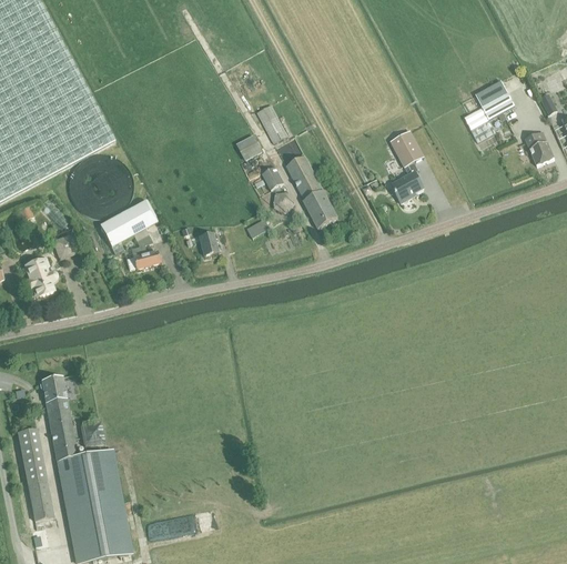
[(0,200),(113,140),(37,0),(0,0),(0,200)]
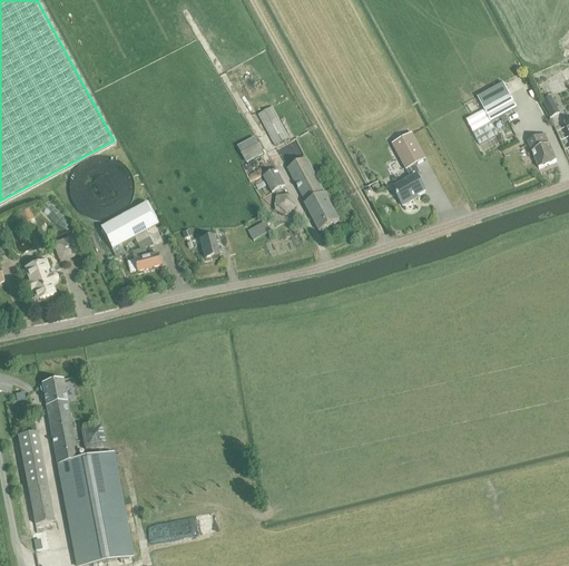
[(566,84),(559,68),(548,74),(550,79),(556,77),(560,87),(566,84)]
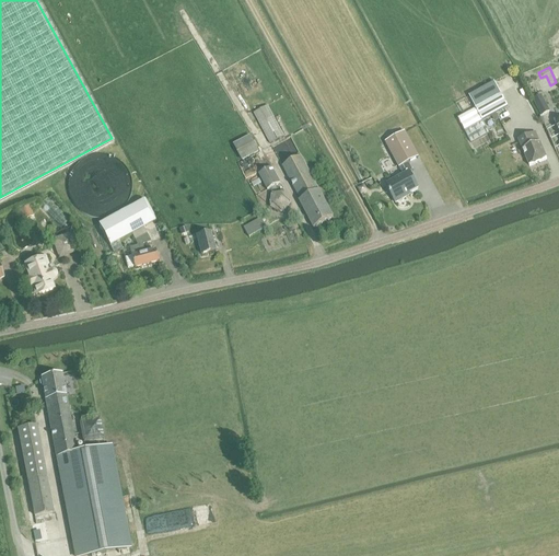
[(475,104),(456,115),(470,140),(488,130),(481,118),(491,113),(496,111),(507,104),(493,79),(468,92),(475,104)]
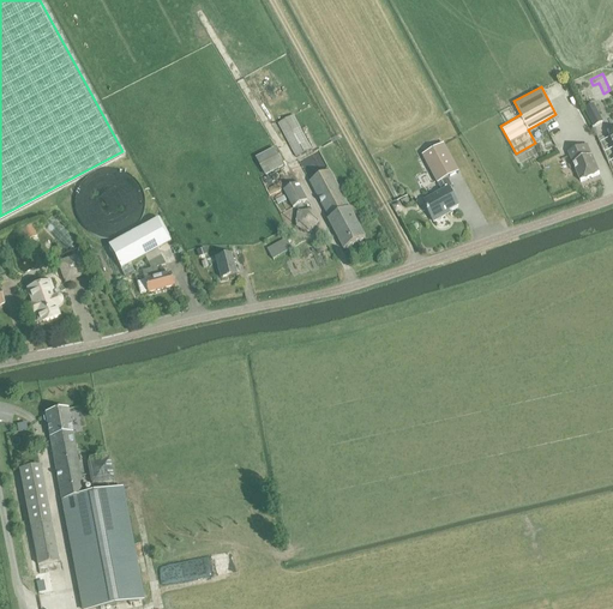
[(593,101),(583,106),(593,124),(602,119),(593,101)]
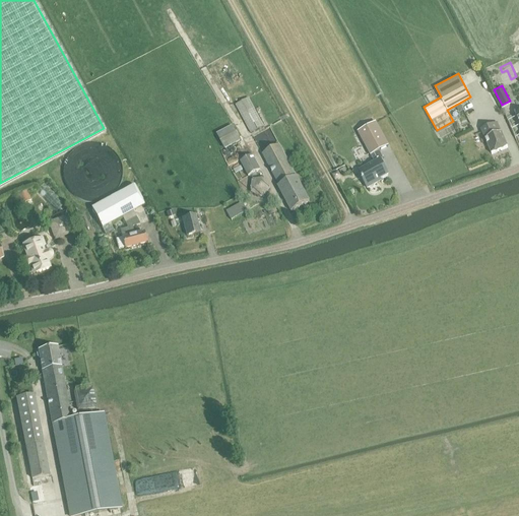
[(250,131),(263,124),(247,94),(235,103),(250,131)]
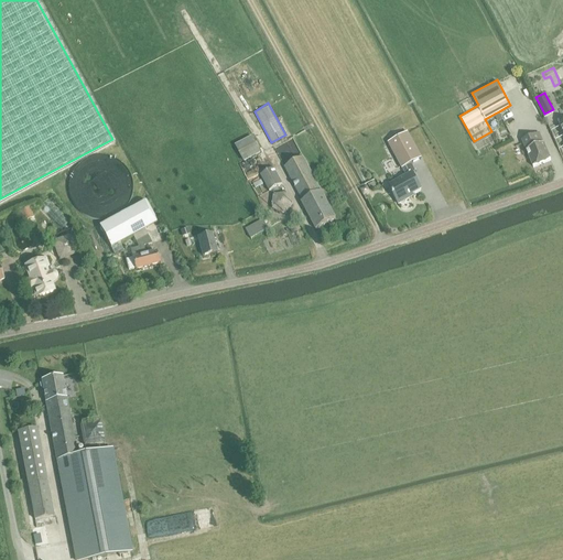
[(407,130),(387,141),(404,173),(389,181),(392,189),(391,190),(397,201),(400,200),(401,200),(403,200),(404,198),(404,196),(408,195),(407,193),(420,186),(411,170),(414,168),(410,160),(420,155),(407,130)]
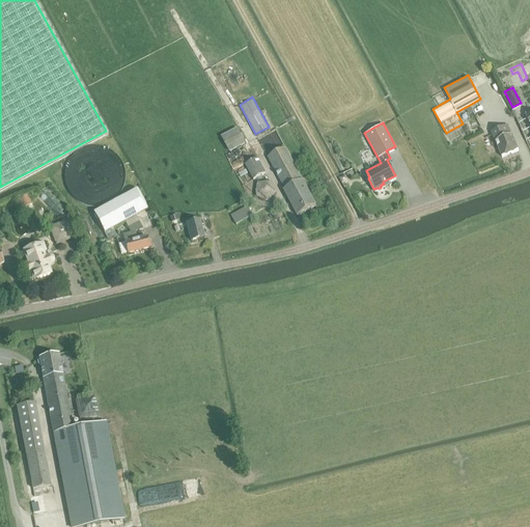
[(500,154),(518,146),(507,122),(490,129),(500,154)]
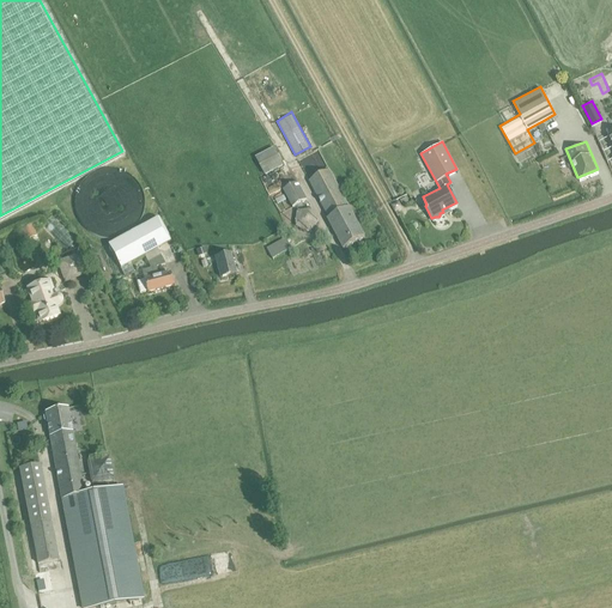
[(265,171),(282,162),(273,144),(255,153),(265,171)]
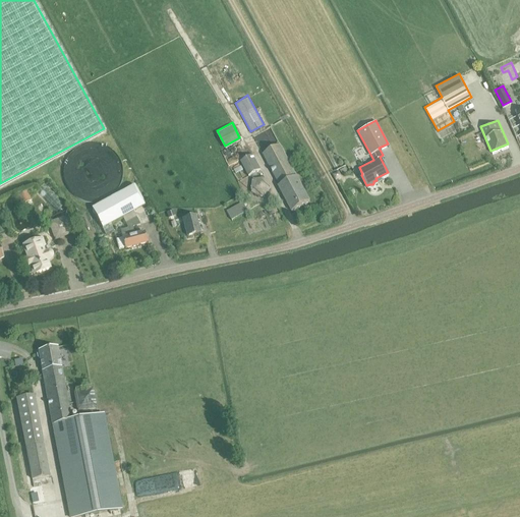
[(262,152),(278,182),(296,172),(279,141),(262,152)]
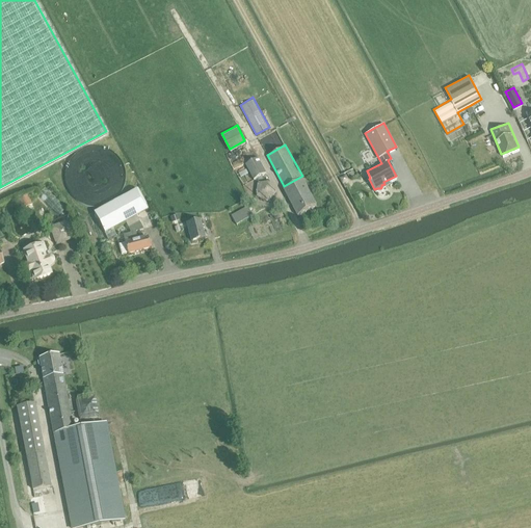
[(253,178),(265,170),(257,155),(244,161),(253,178)]
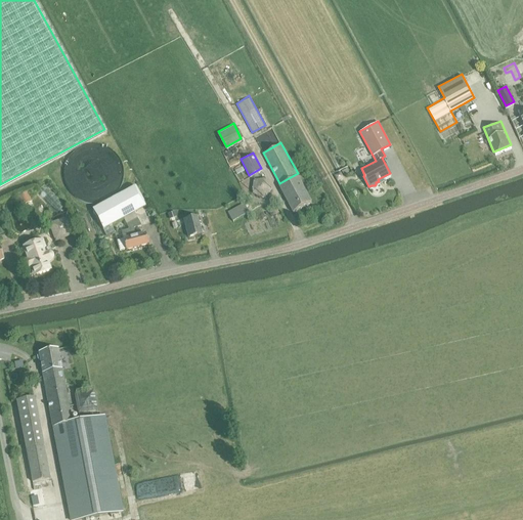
[(312,201),(298,173),(279,183),(278,184),(293,211),(312,201)]
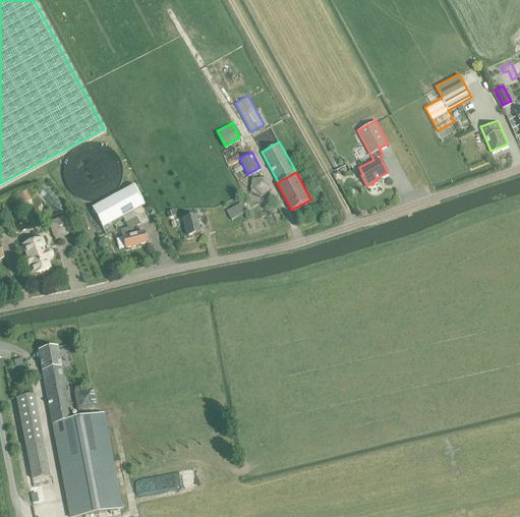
[(251,177),(250,188),(251,190),(263,196),(265,195),(270,186),(270,184),(266,176),(265,175),(252,176),(251,177)]
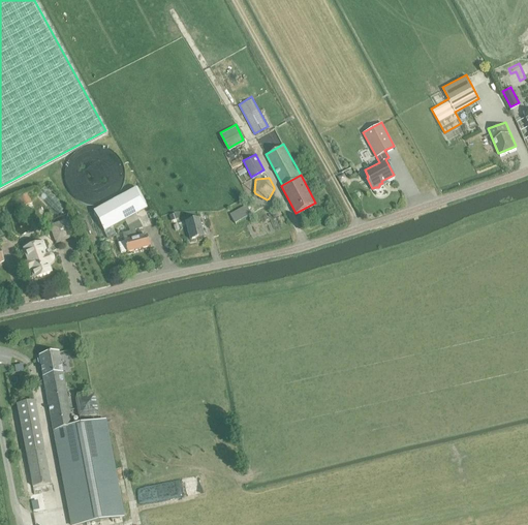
[(56,213),(64,205),(44,183),(35,191),(56,213)]
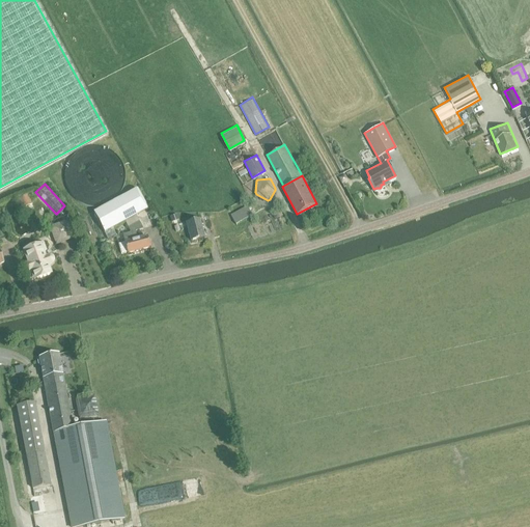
[(134,228),(142,226),(135,214),(147,205),(137,186),(92,210),(104,230),(123,219),(129,230),(121,231),(123,240),(117,242),(120,251),(127,249),(127,251),(148,244),(145,233),(136,237),(134,228)]
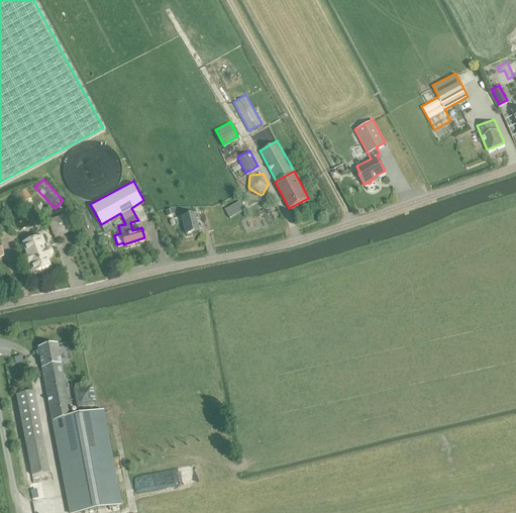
[(26,188),(17,191),(20,201),(29,197),(26,188)]
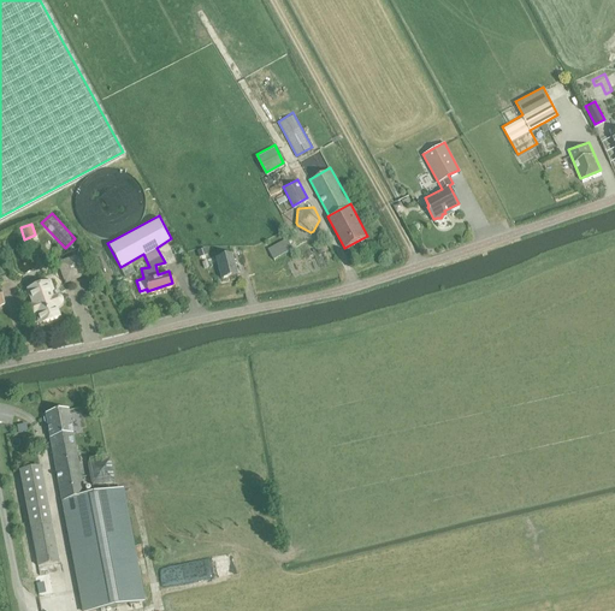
[(273,257),(293,245),(287,235),(267,247),(273,257)]
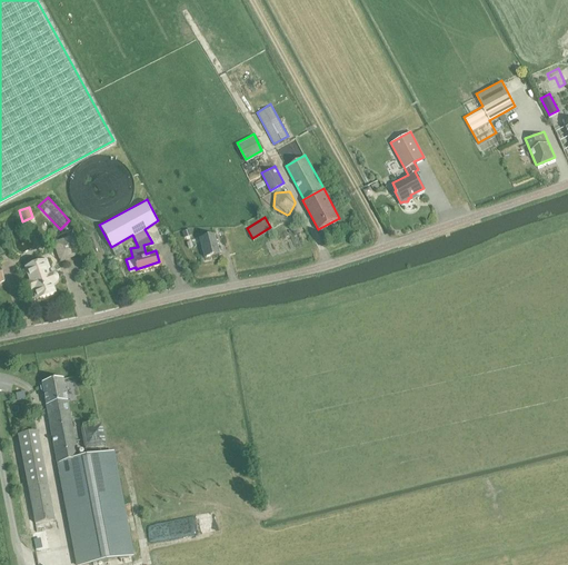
[(202,255),(218,251),(212,231),(198,236),(202,255)]
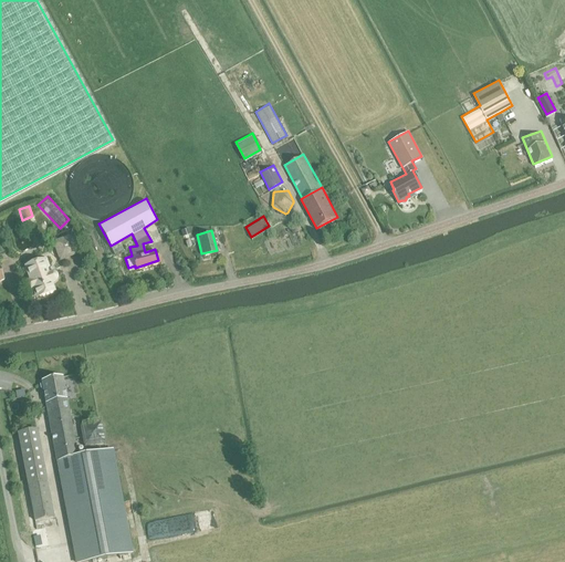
[(52,239),(59,259),(79,252),(72,232),(52,239)]
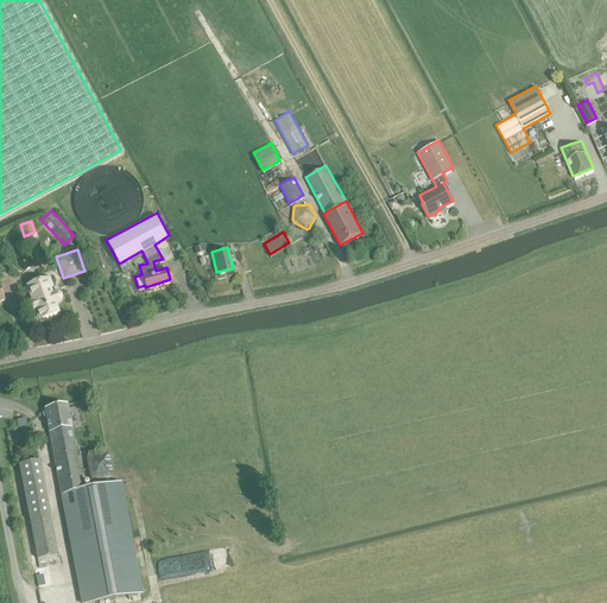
[(26,284),(31,296),(29,299),(27,302),(27,304),(29,306),(31,308),(33,308),(38,305),(42,316),(57,310),(54,300),(57,299),(58,297),(59,294),(59,292),(58,290),(56,289),(54,289),(50,290),(49,285),(51,283),(49,275),(26,284)]
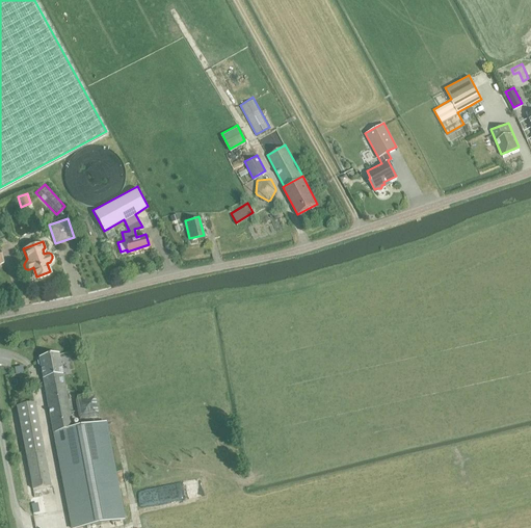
[(37,358),(36,359),(36,363),(40,364),(52,430),(54,430),(72,527),(122,517),(115,482),(104,420),(72,426),(58,352),(37,355),(37,358)]
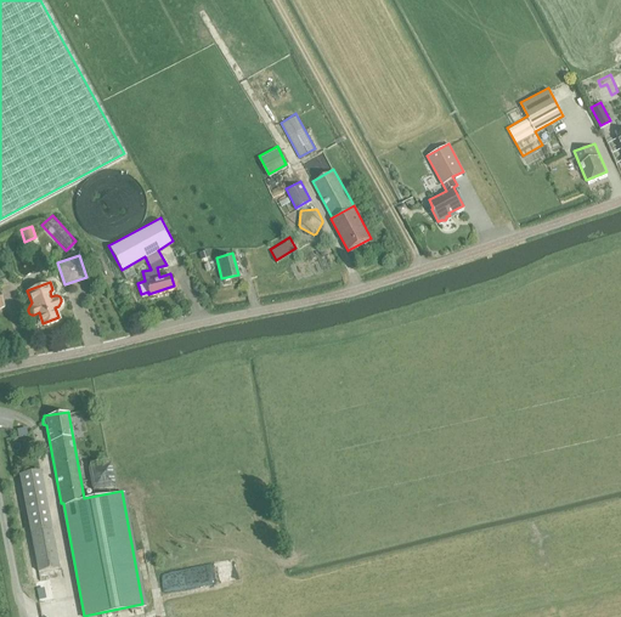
[(111,460),(107,462),(86,465),(91,488),(114,485),(111,460)]
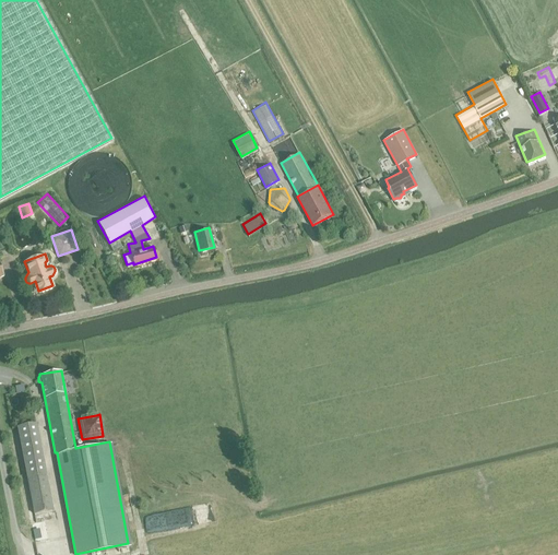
[(33,511),(51,508),(35,422),(16,425),(33,511)]
